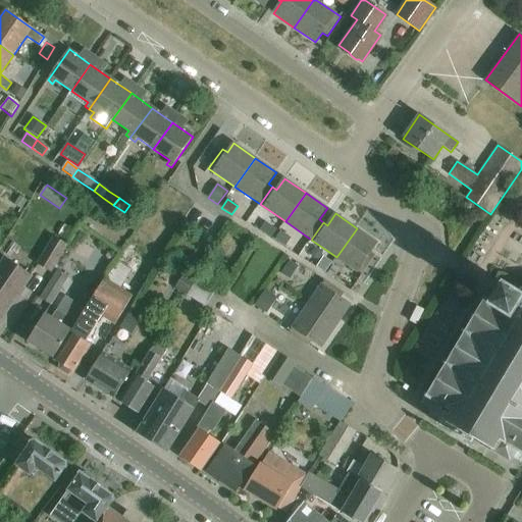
[(264,221),(258,230),(271,239),(277,230),(264,221)]
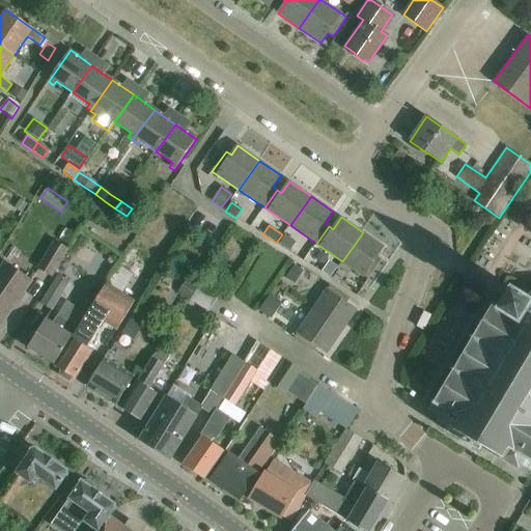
[(363,232),(342,261),(368,280),(382,260),(378,257),(385,247),(363,232)]
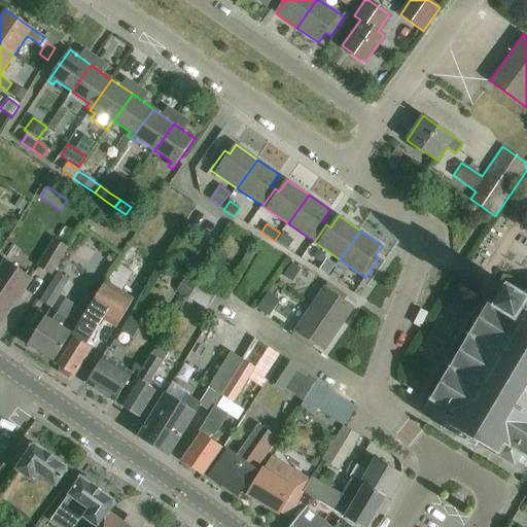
[(283,234),(277,242),(287,249),(293,241),(283,234)]
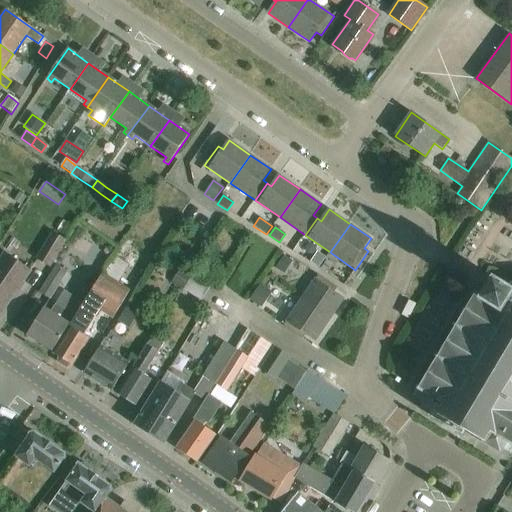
[(37,260),(50,268),(66,240),(53,232),(37,260)]
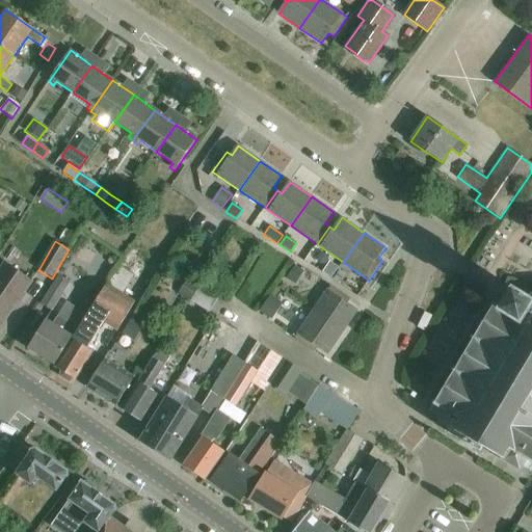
[(0,267),(0,324),(1,325),(31,281),(3,262),(0,267)]
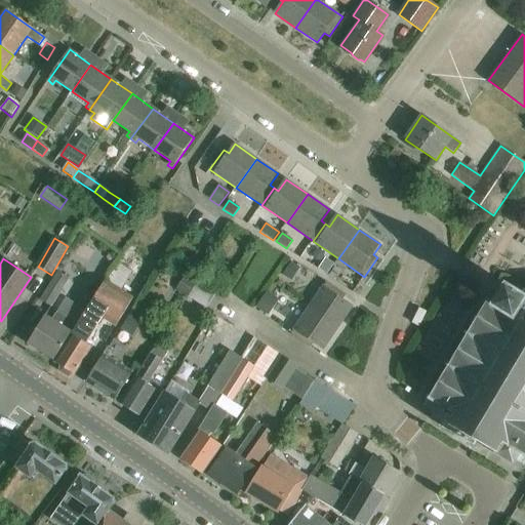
[(109,277),(125,287),(136,270),(119,258),(109,277)]
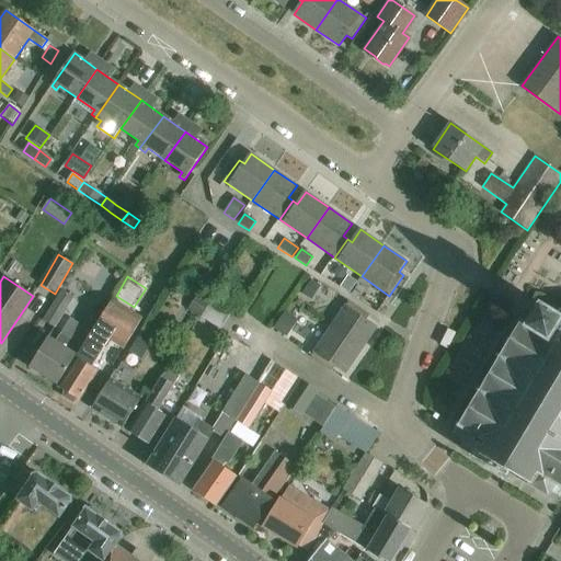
[(310,281),(302,295),(311,300),(320,287),(310,281)]
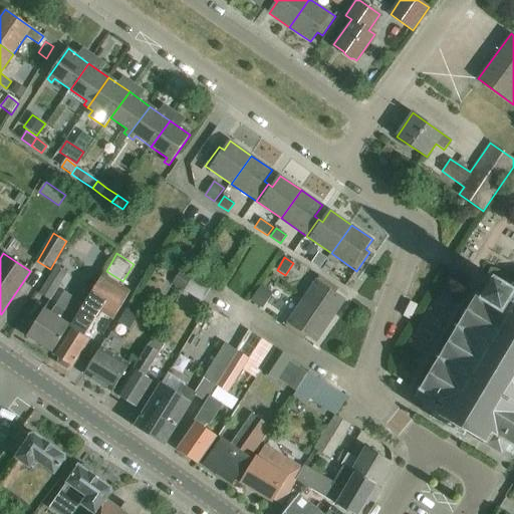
[(39,293),(50,300),(67,273),(56,267),(39,293)]
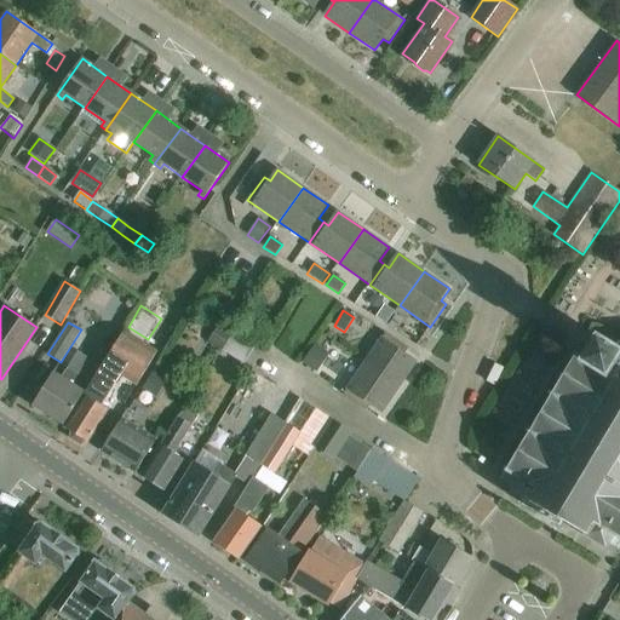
[(222,350),(244,365),(257,343),(235,329),(222,350)]
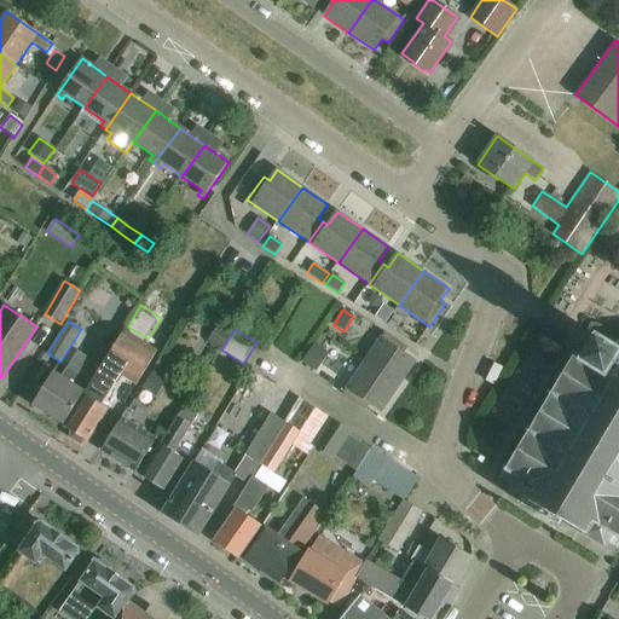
[(64,424),(63,426),(70,431),(69,438),(80,444),(86,440),(88,441),(109,409),(98,403),(117,372),(137,385),(157,351),(123,330),(92,381),(64,424)]
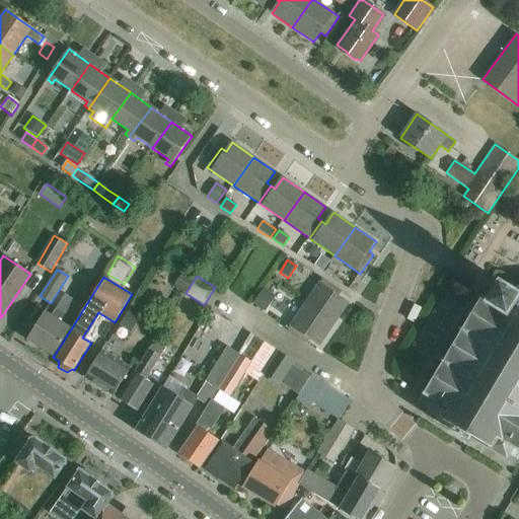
[(322,279),(305,305),(334,323),(348,303),(339,297),(343,292),(322,279)]
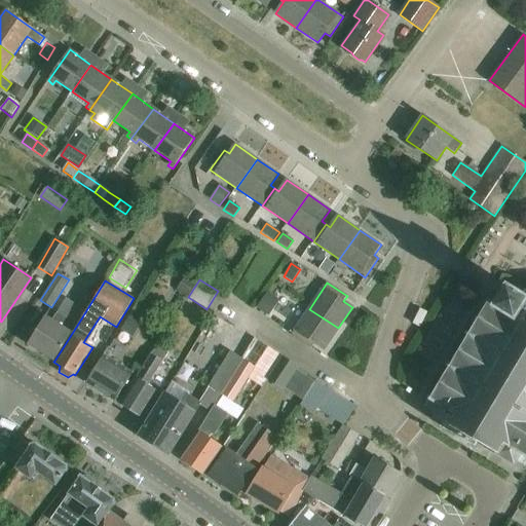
[(525,298),(506,287),(495,304),(485,298),(483,301),(487,303),(482,312),(479,310),(472,322),(476,324),(470,333),(466,331),(464,334),(467,336),(450,366),(447,364),(445,366),(449,368),(431,397),(427,395),(425,399),(428,401),(425,406),(434,411),(436,419),(442,423),(450,422),(449,424),(496,453),(495,454),(514,465),(517,460),(525,465),(525,464),(525,298)]
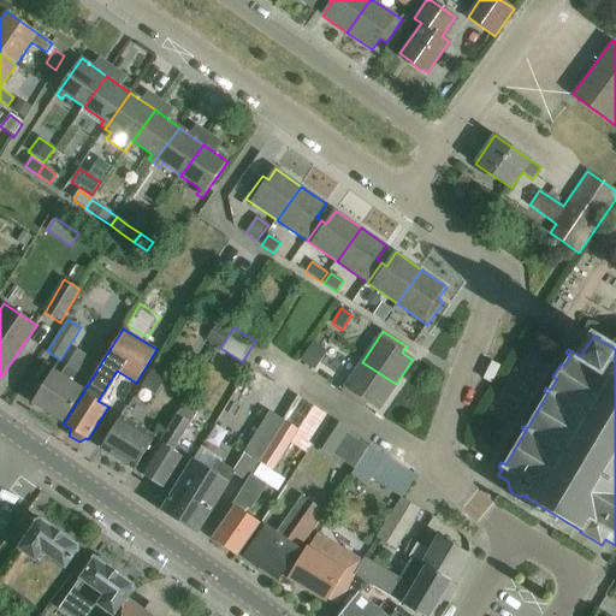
[(312,343),(300,361),(314,371),(327,353),(312,343)]
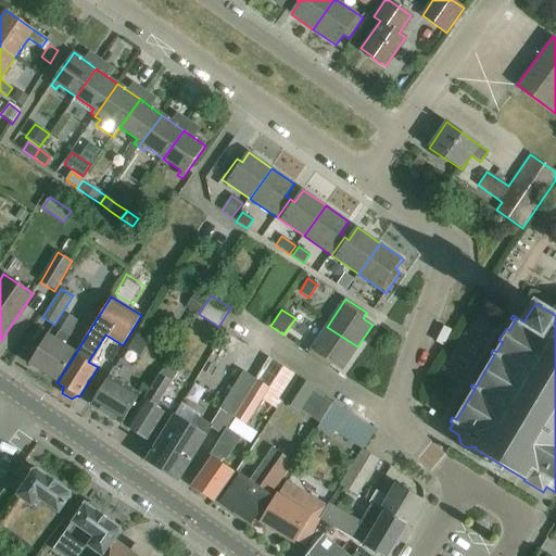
[(357,346),(327,327),(308,354),(329,368),(332,363),(342,369),(357,346)]
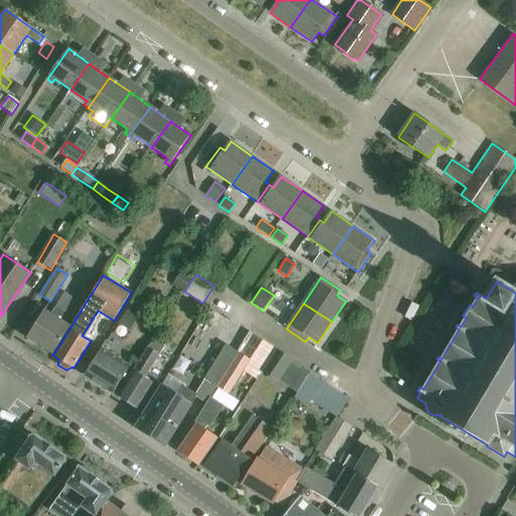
[(27,337),(53,354),(77,317),(56,305),(51,314),(44,309),(27,337)]
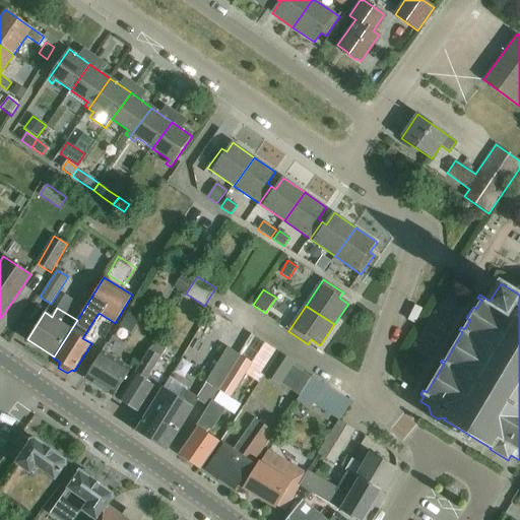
[(127,312),(119,327),(130,334),(139,319),(127,312)]
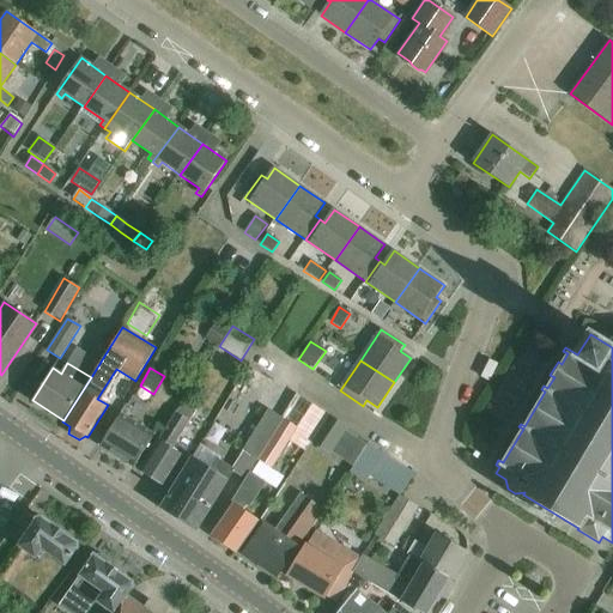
[(304,451),(311,441),(328,416),(297,395),(283,418),(258,460),(272,469),(289,441),(304,451)]
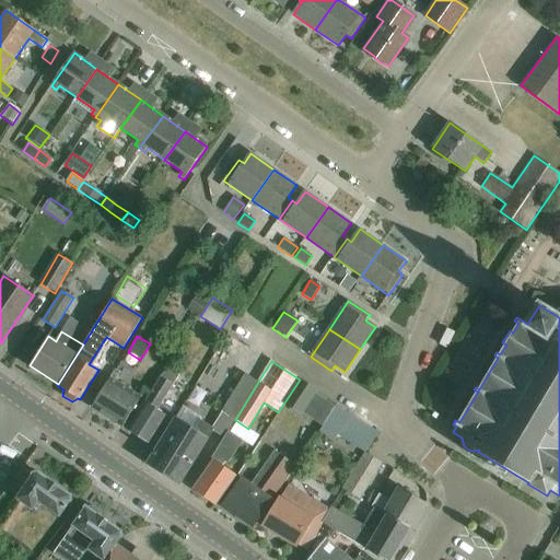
[(138,412),(127,430),(149,443),(166,415),(170,410),(160,405),(167,392),(178,374),(166,366),(144,400),(138,412)]
